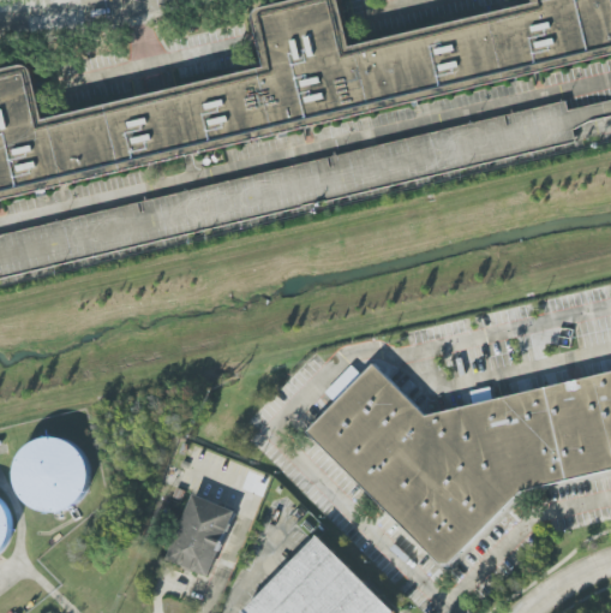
[(0,70),(25,65),(42,120),(273,67),(261,9),(297,0),(335,0),(347,48),(540,4),(539,0),(610,0),(610,46),(0,191),(0,70)]
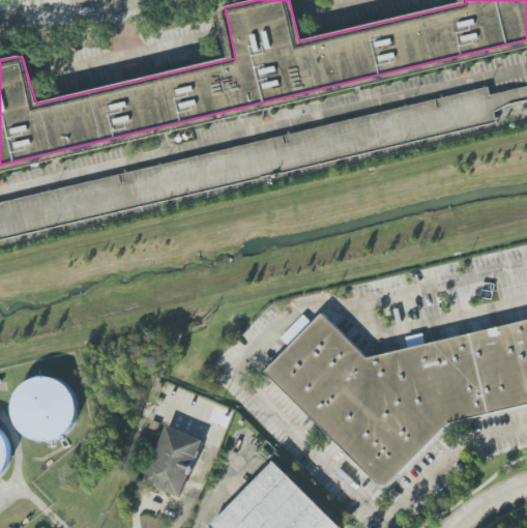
[(526,401),(449,419),(382,488),(263,371),(321,312),(364,356),(526,317),(526,401)]
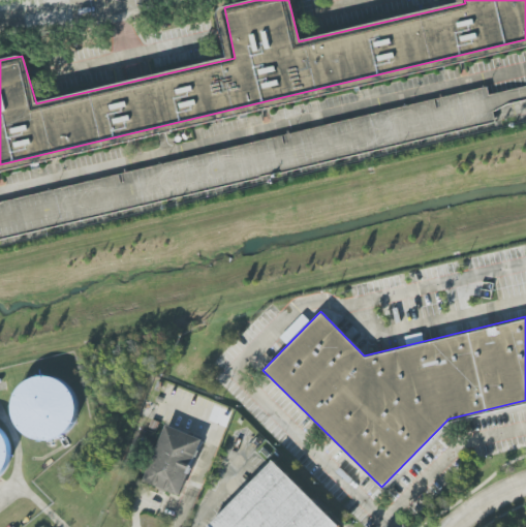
[(16,437),(73,435),(70,376),(12,379),(16,437)]
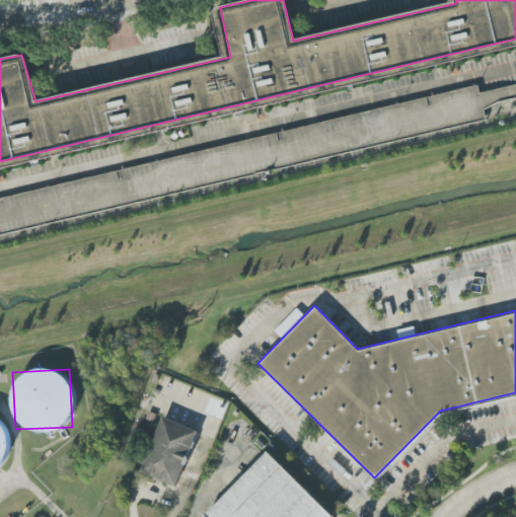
[(197,429),(160,415),(139,471),(175,485),(197,429)]
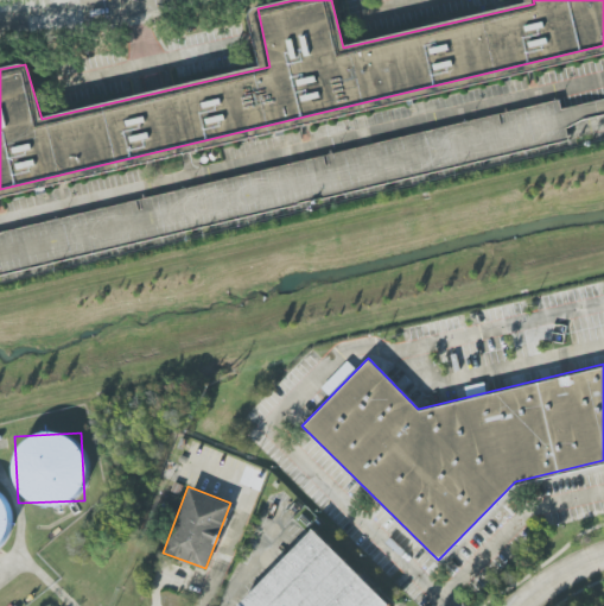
[(243,605),(239,600),(312,528),(389,603),(385,605),(243,605)]
